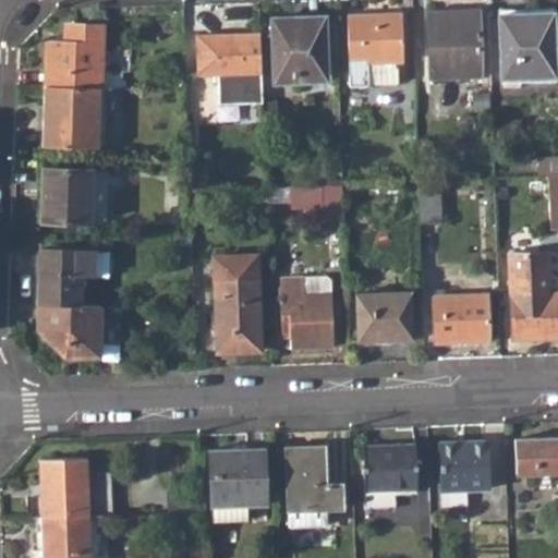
[(428,14),(431,80),(478,79),(475,13),(428,14)]
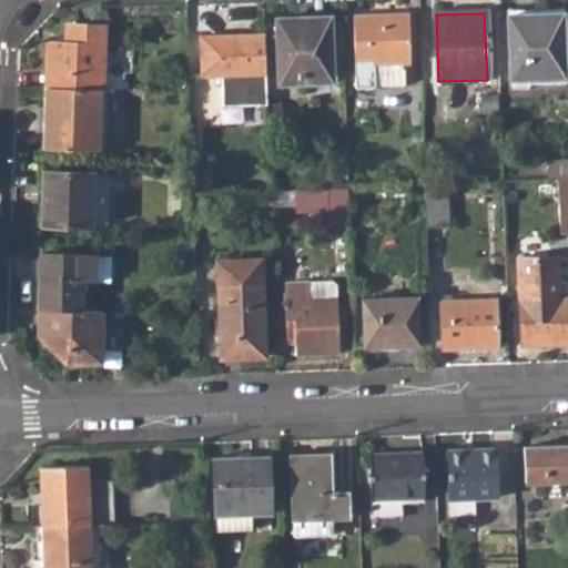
[(506,18),(509,83),(565,81),(561,16),(506,18)]
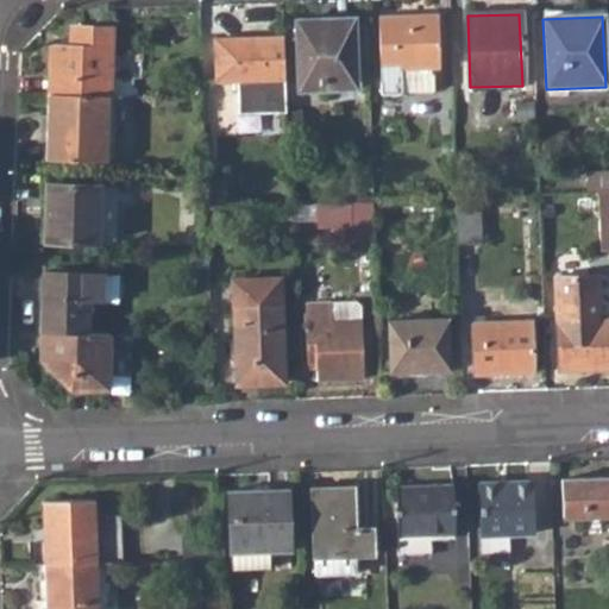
[(380,19),(381,96),(433,94),(433,70),(439,70),(437,18),(380,19)]
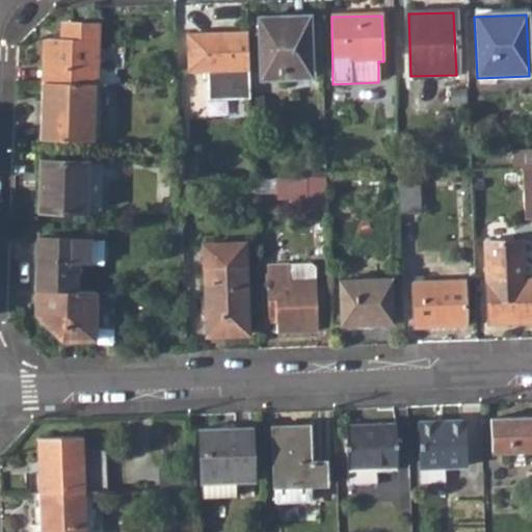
[(259,22),(260,76),(307,75),(303,21),(259,22)]
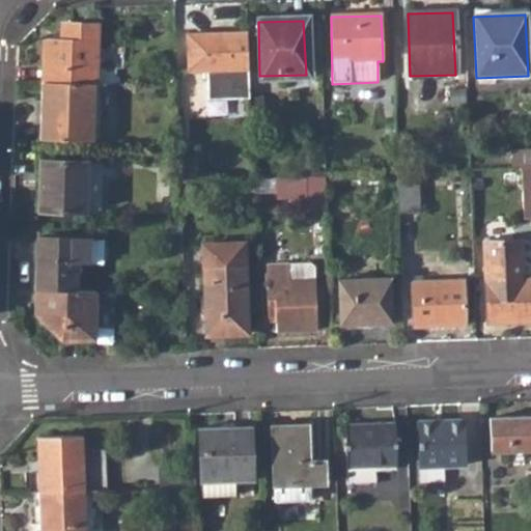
[(45,44),(43,84),(93,84),(96,84),(98,28),(62,26),(61,44),(45,44)]
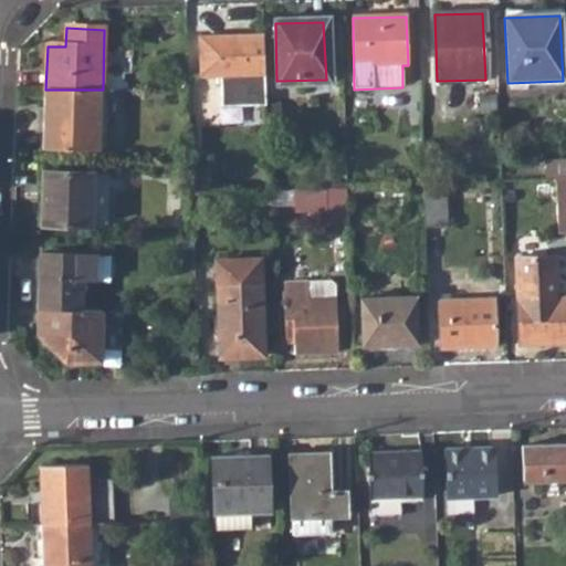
[(263,37),(200,39),(201,83),(220,82),(221,114),(266,113),(265,81),(263,37)]
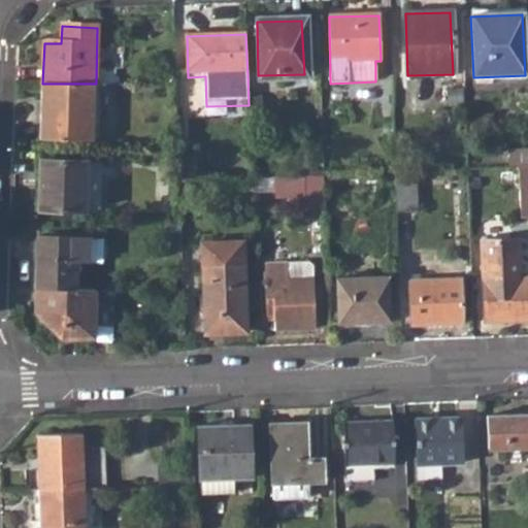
[(96,84),(93,84),(42,84),(41,140),(91,142),(92,117),(103,117),(108,117),(109,84),(96,84)]
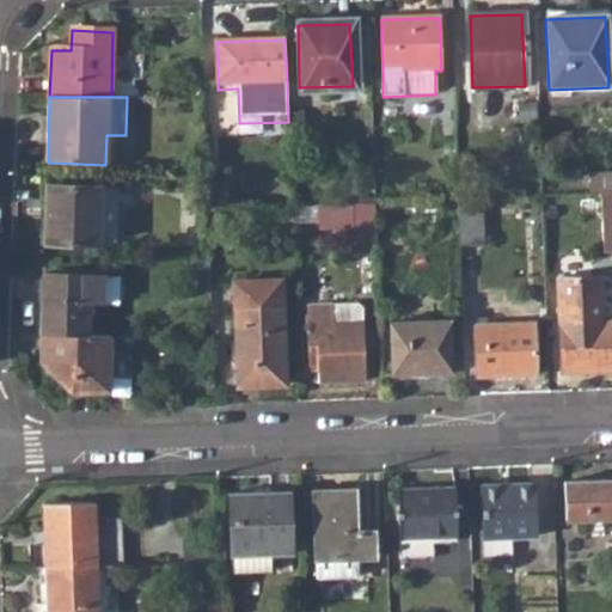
[(120,135),(106,135),(105,165),(120,165),(120,135)]
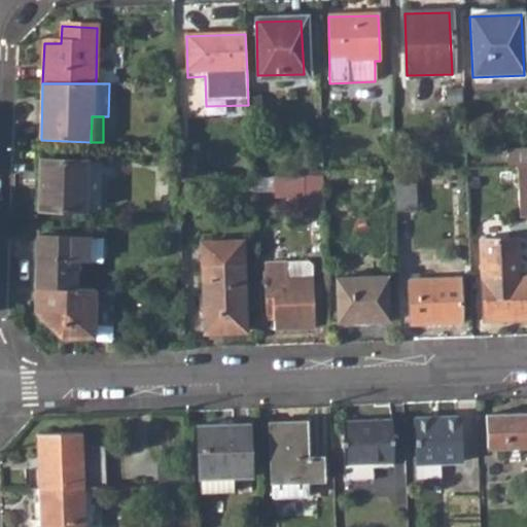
[(526,143),(506,144),(506,171),(519,170),(526,169),(526,143)]
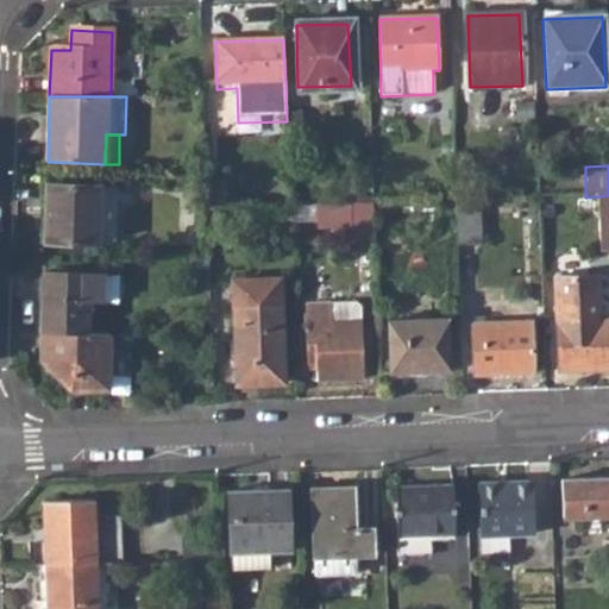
[(44,243),(98,244),(99,188),(46,186),(44,243)]
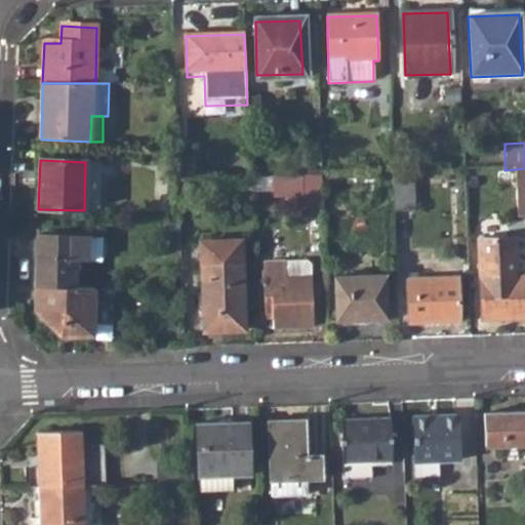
[(321,177),(297,177),(279,178),(279,194),(294,194),(294,203),(322,201),(321,177)]
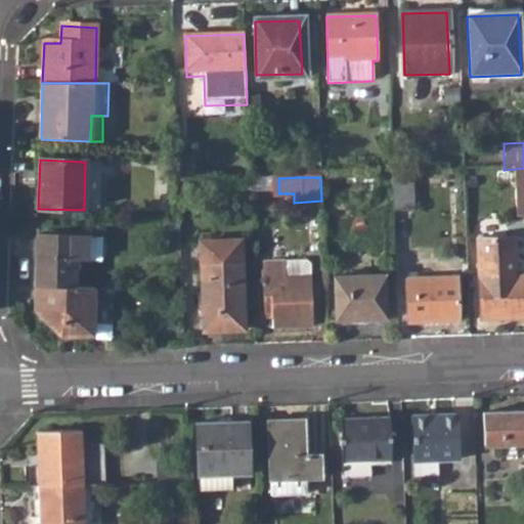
[(204,233),(205,331),(245,330),(242,233),(204,233)]
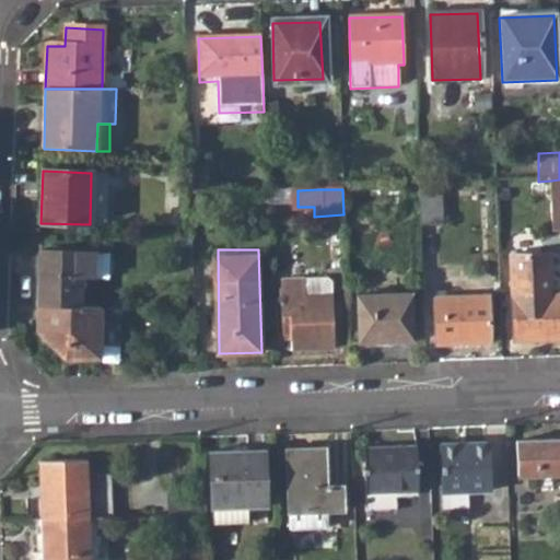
[(37,306),(79,307),(80,278),(107,279),(108,255),(39,252),(37,306)]
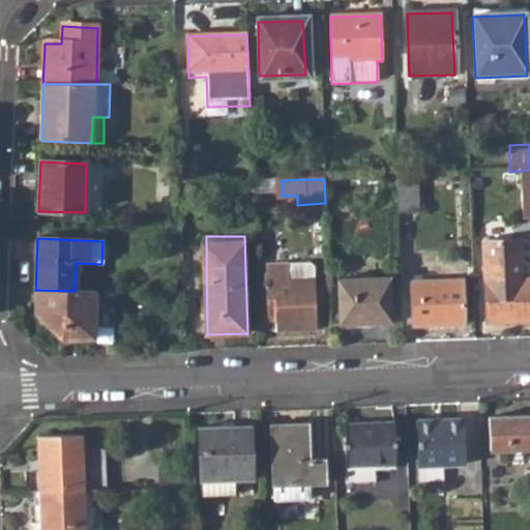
[(484,241),(489,324),(529,323),(529,276),(521,277),(520,259),(524,254),(523,246),(520,240),(484,241)]
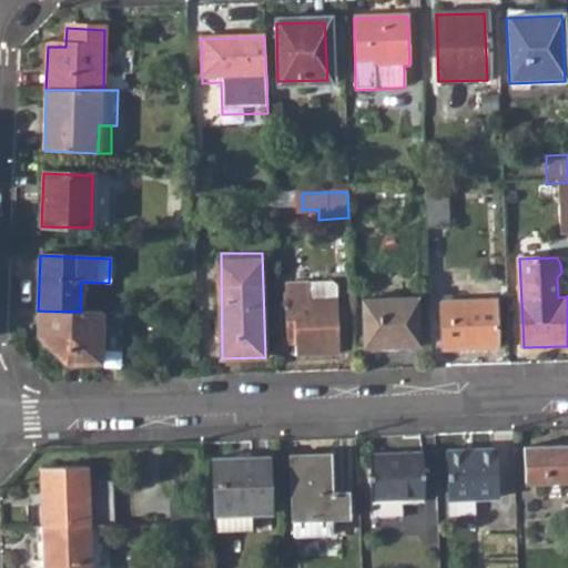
[(195,275),(195,266),(176,267),(176,275),(195,275)]
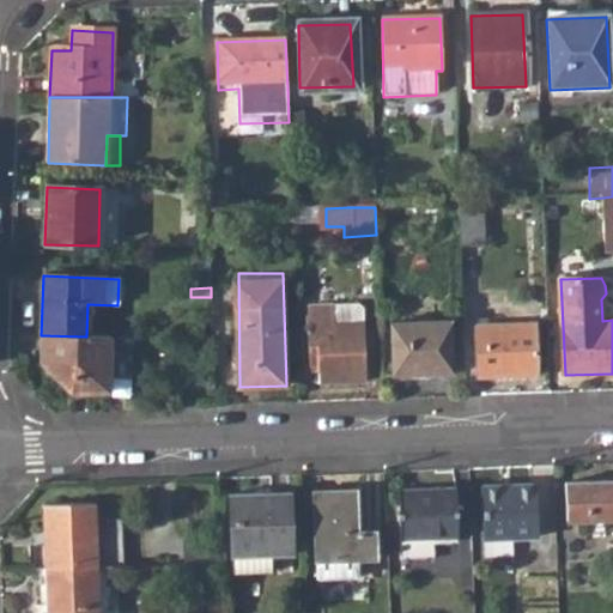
[(366,382),(363,323),(334,325),(333,299),(310,299),(310,368),(321,368),(321,384),(366,382)]
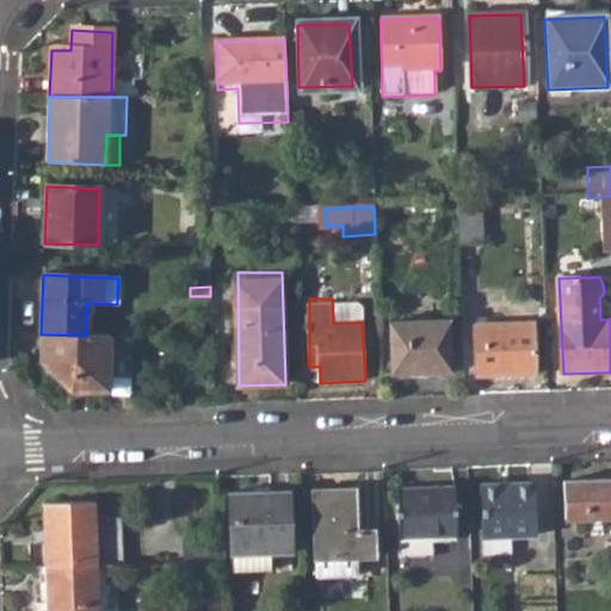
[(390,323),(392,375),(450,372),(448,321),(390,323)]
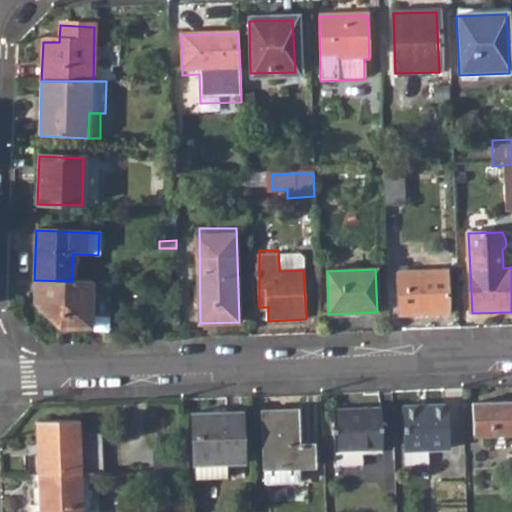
[(398,273),(400,316),(449,314),(447,271),(398,273)]
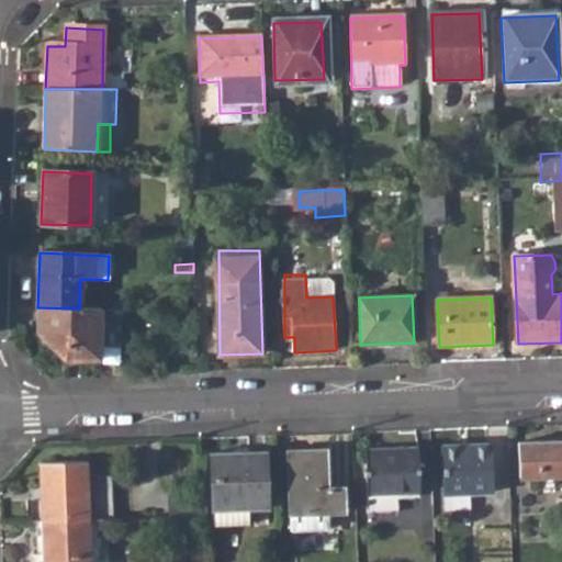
[(65,359),(99,360),(101,310),(79,308),(37,307),(36,332),(65,359)]
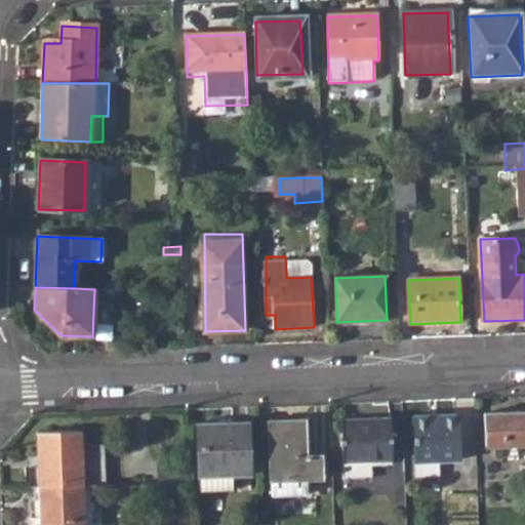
[(524,413),(486,414),(487,448),(524,446),(524,413)]
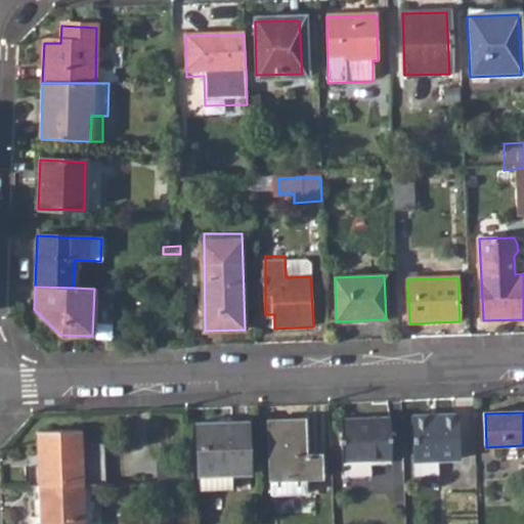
[(413,419),(415,465),(439,464),(460,464),(459,418),(413,419)]
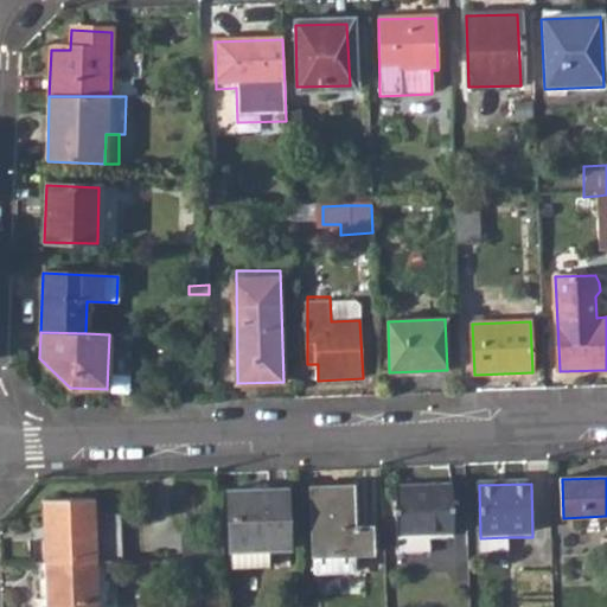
[(396,489),(398,561),(432,560),(432,540),(455,538),(454,487),(396,489)]
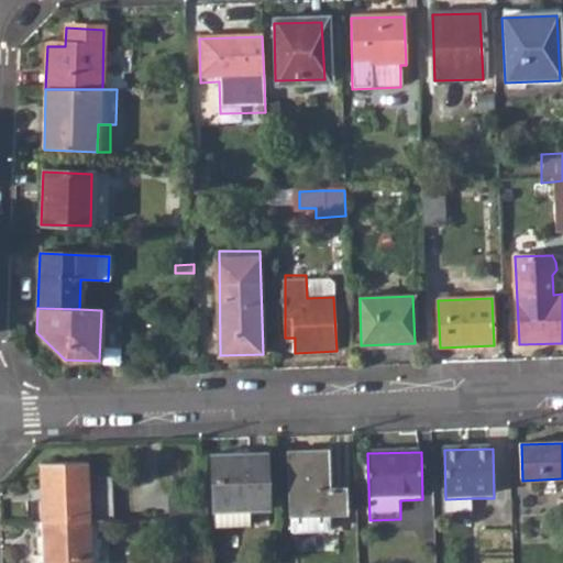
[(289,454),(293,517),(330,516),(346,515),(345,489),(334,489),(333,453),(289,454)]
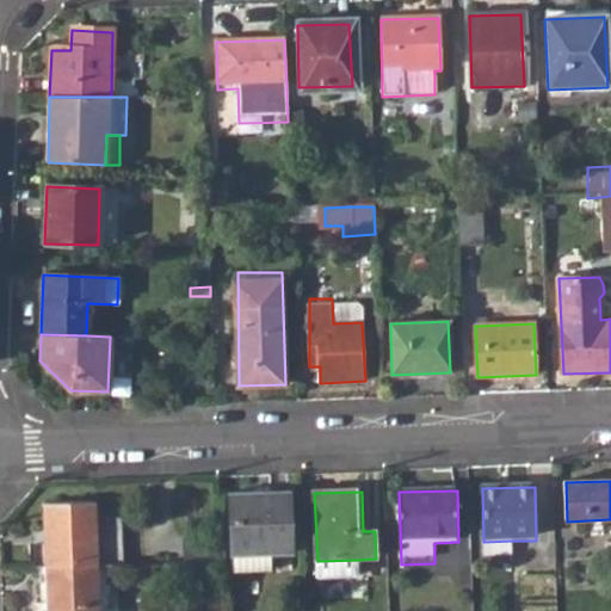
[(230,497),(234,573),(271,572),(271,555),(291,555),(289,494),(230,497)]
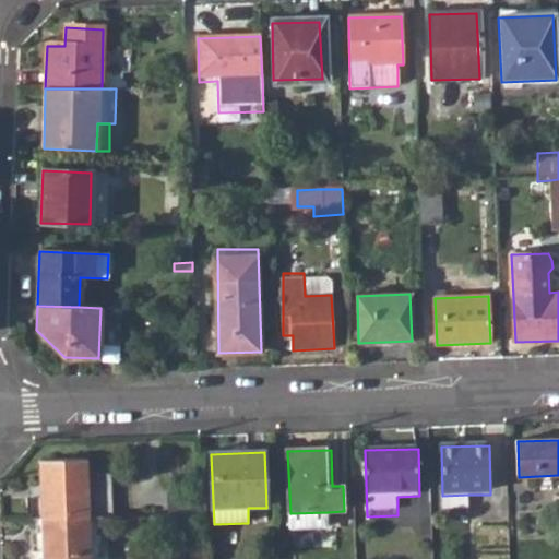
[(42,461),(44,520),(91,518),(87,461),(42,461)]
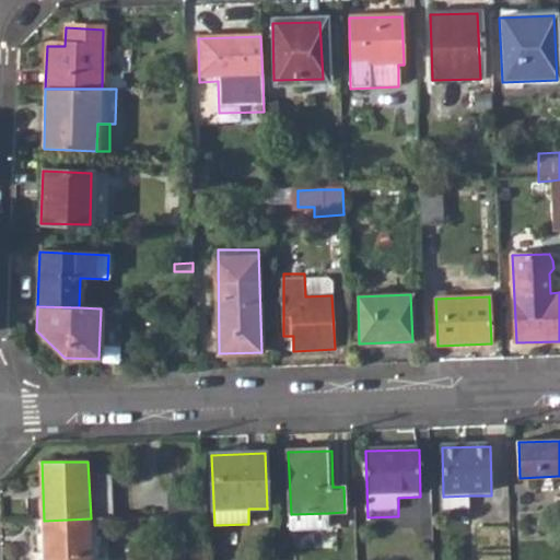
[(107,512),(111,483),(95,482),(93,511),(107,512)]
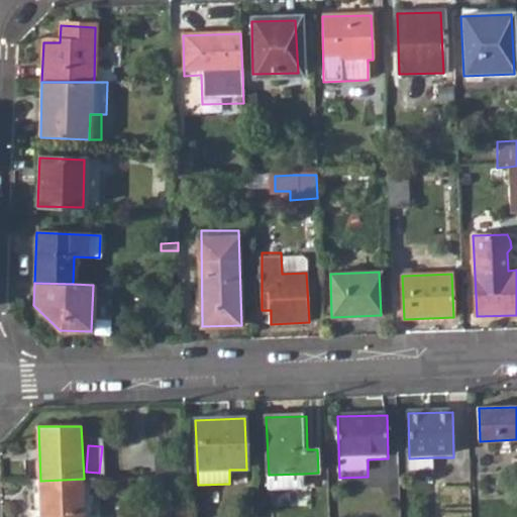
[(433,473),(433,457),(409,458),(410,474),(433,473)]
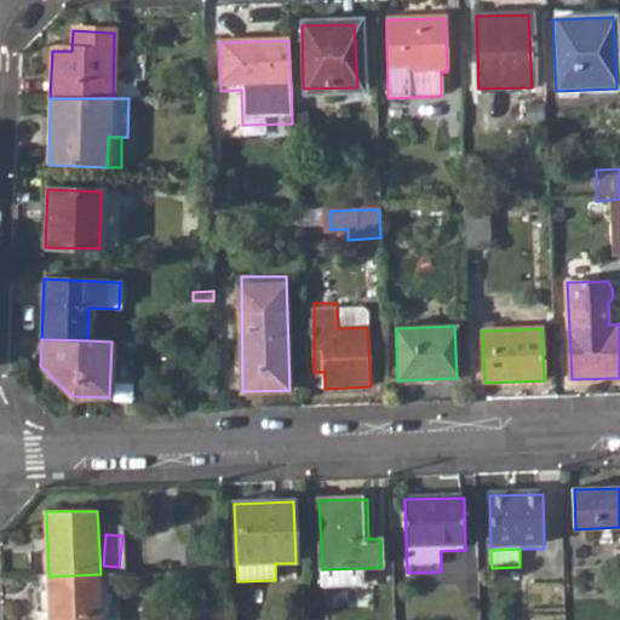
[(365,586),(363,568),(322,569),(322,587),(365,586)]
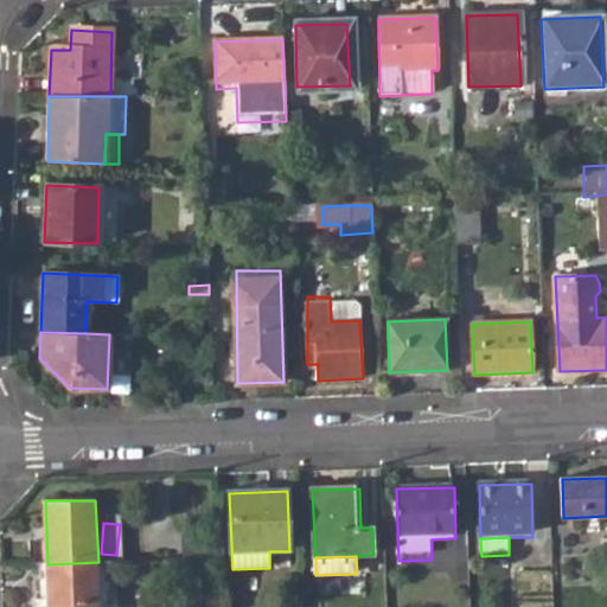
[(48,564),(49,606),(112,606),(113,605),(101,606),(98,562),(48,564)]
